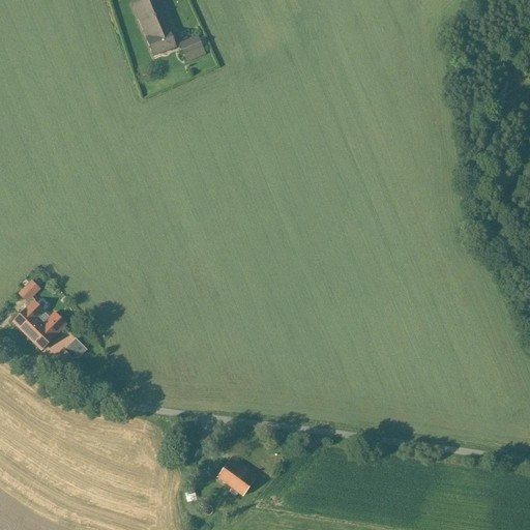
[(140,48),(164,39),(150,1),(126,9),(140,48)]
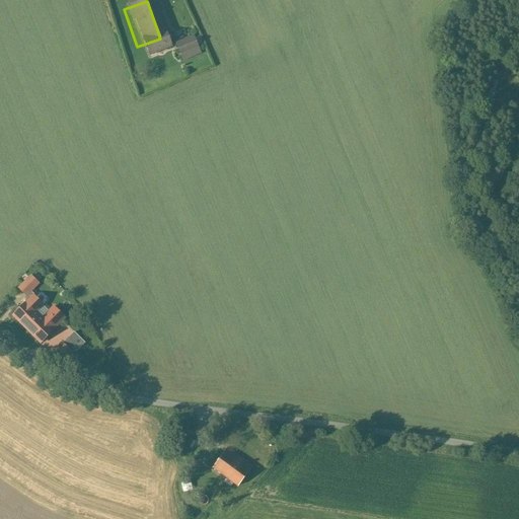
[(196,33),(176,42),(183,60),(203,53),(196,33)]
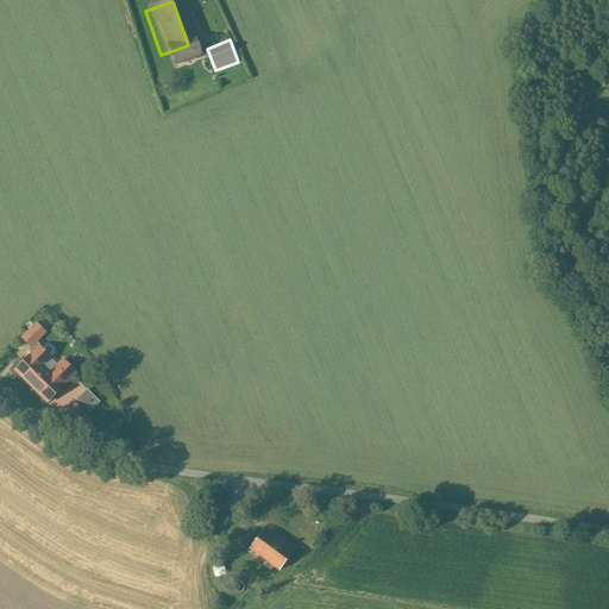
[(45,333),(36,324),(23,338),(31,346),(45,333)]
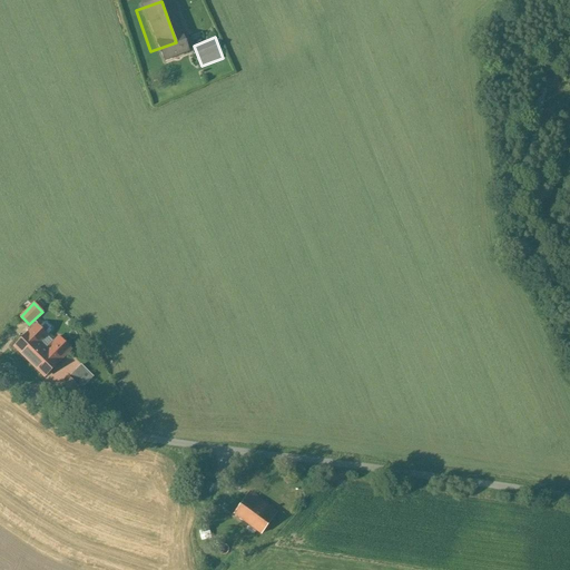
[(45,375),(71,350),(59,336),(55,343),(38,325),(15,347),(45,375)]
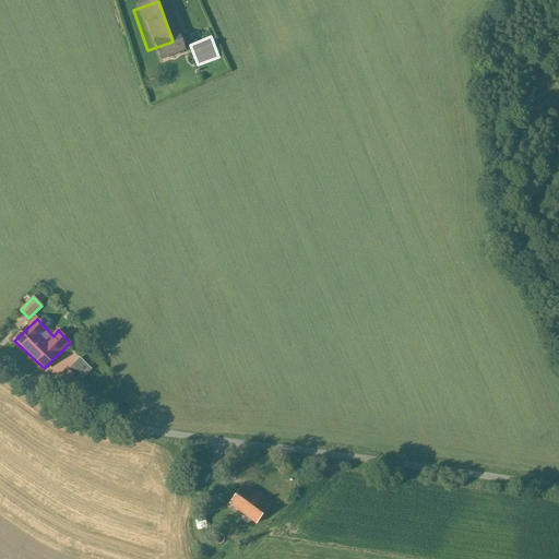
[(62,399),(91,369),(80,358),(68,370),(67,369),(50,385),(62,399)]
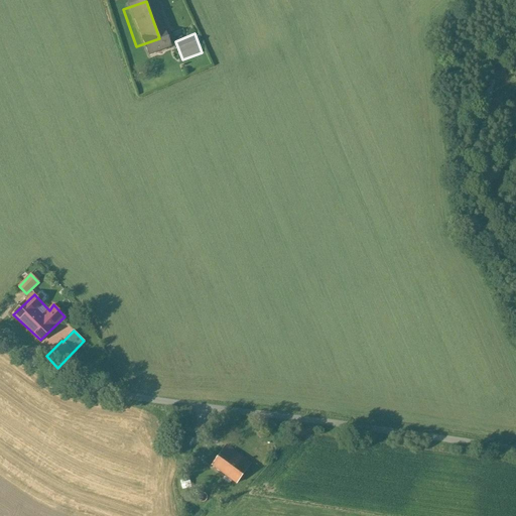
[(237,483),(252,463),(227,445),(212,466),(237,483)]
